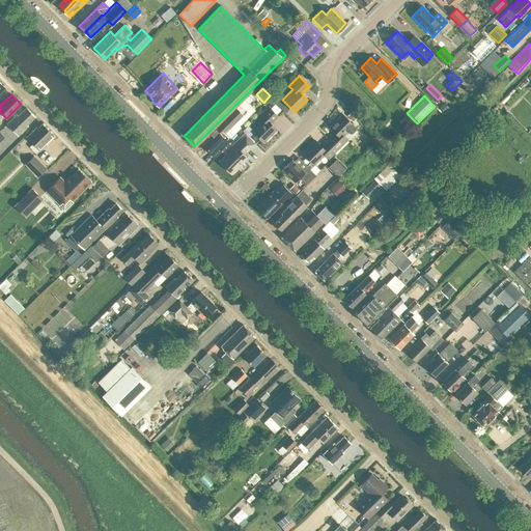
[(443,113),(451,105),(446,99),(437,107),(443,113)]
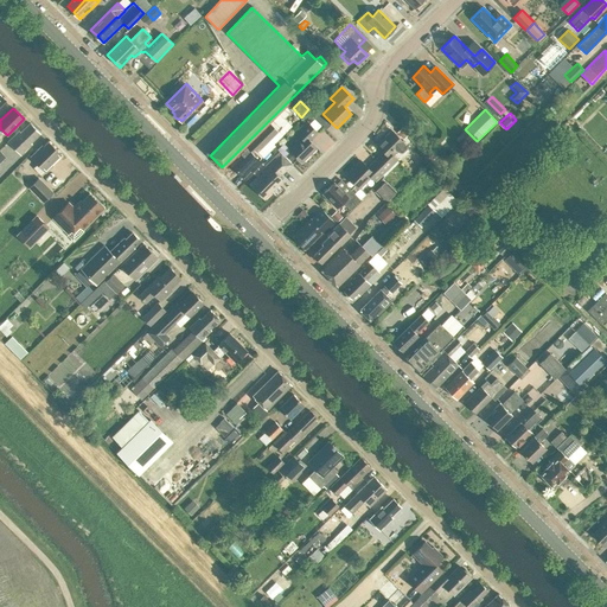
[(278,131),(287,121),(280,114),(270,123),(278,131)]
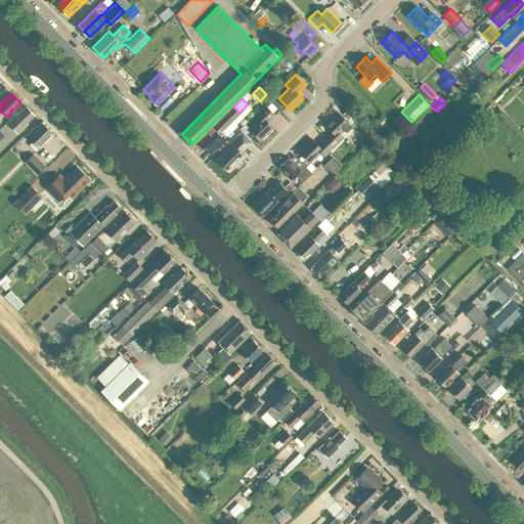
[(260,139),(273,127),(268,122),(275,115),(265,104),(255,114),(259,118),(249,128),(260,139)]
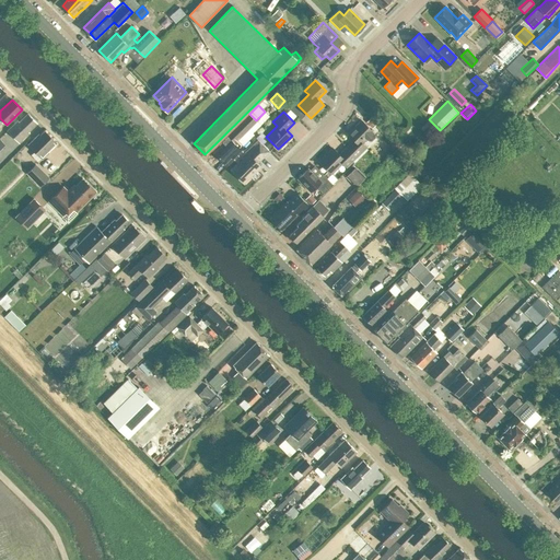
[(28,131),(36,123),(27,114),(19,121),(18,120),(8,130),(20,142),(30,133),(28,131)]
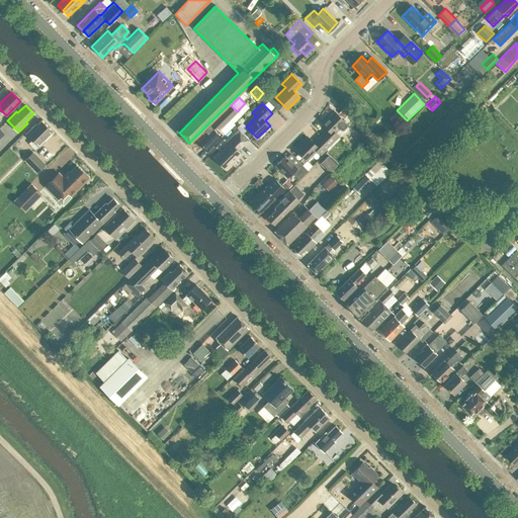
[(221,136),(232,124),(231,123),(239,115),(237,112),(230,106),(201,135),(196,140),(207,151),(212,146),(214,148),(219,144),(218,144),(223,139),(221,137),(221,136)]
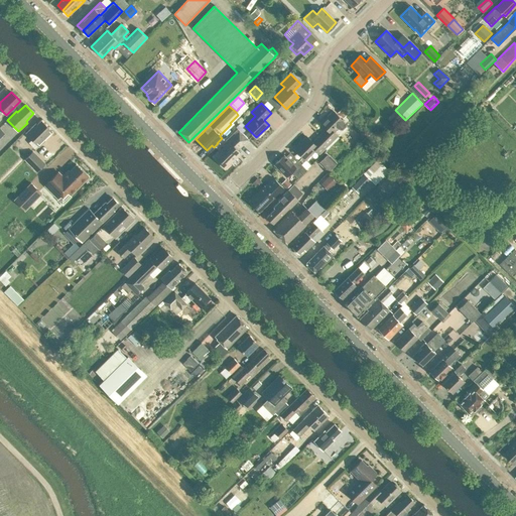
[(335,132),(339,128),(340,129),(343,129),(346,126),(346,123),(333,111),(320,123),(326,128),(318,135),(329,145),(339,135),(335,132)]
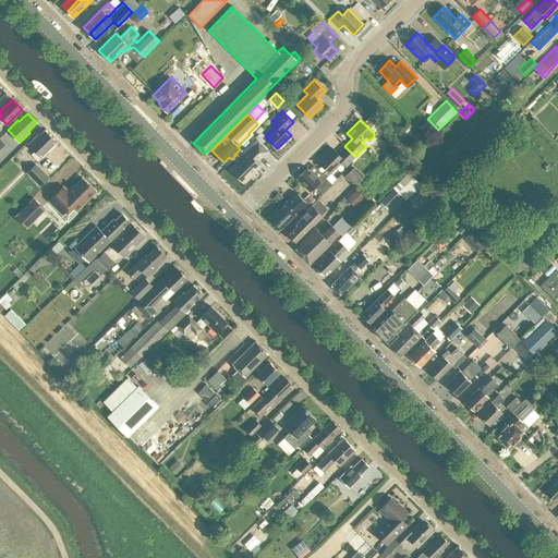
[(47,150),(56,142),(45,131),(36,138),(35,137),(28,144),(41,158),(48,152),(47,150)]
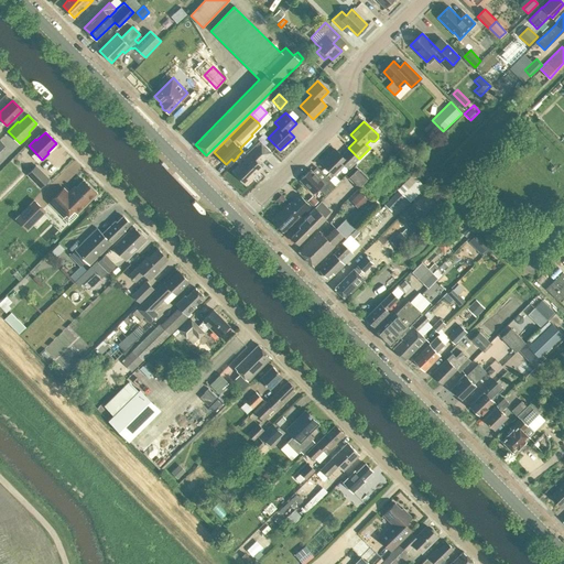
[(259,164),(271,152),(259,141),(246,154),(248,156),(232,172),(246,184),(263,167),(259,164)]
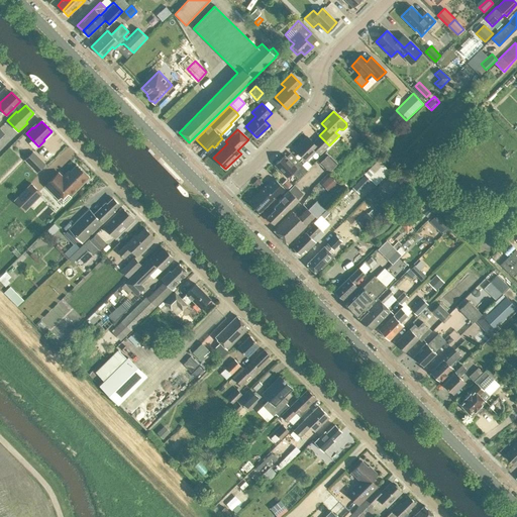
[(364,139),(370,134),(366,130),(360,135),(364,139)]
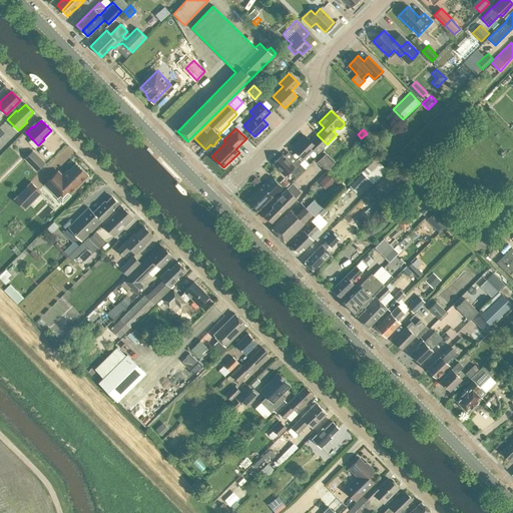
[(318,153),(327,144),(317,134),(311,141),(305,135),(293,148),(305,159),(314,150),(318,153)]
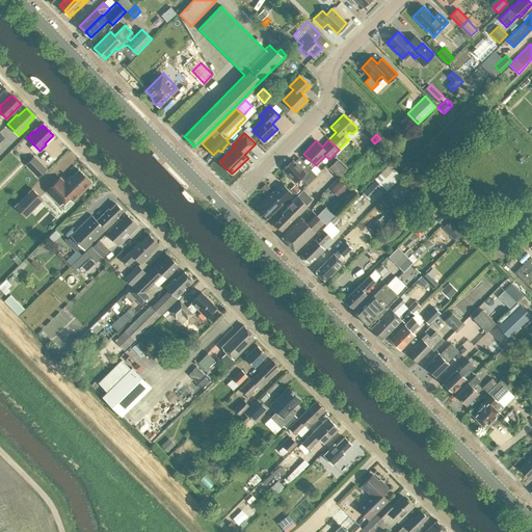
[(47,168),(34,156),(25,164),(38,178),(47,168)]
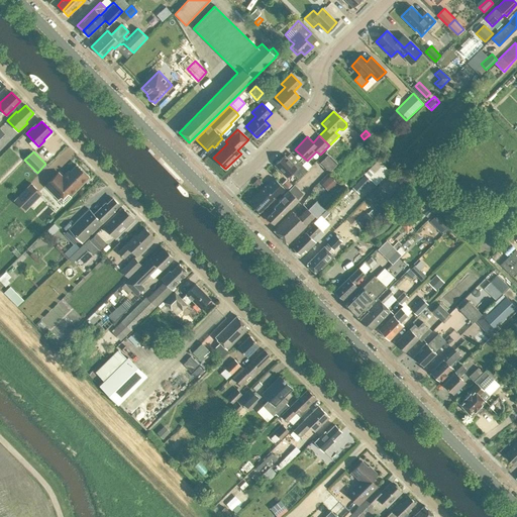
[(319,163),(328,173),(337,163),(328,153),(328,154),(325,151),(317,161),(319,163)]
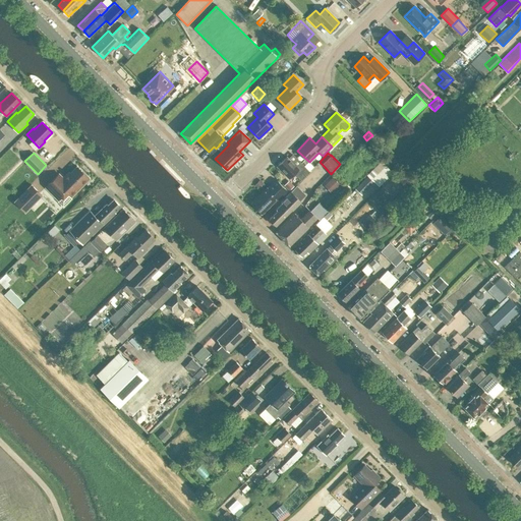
[(296,167),(286,157),(277,166),(289,179),(294,173),(299,179),(308,170),(300,163),(296,167)]
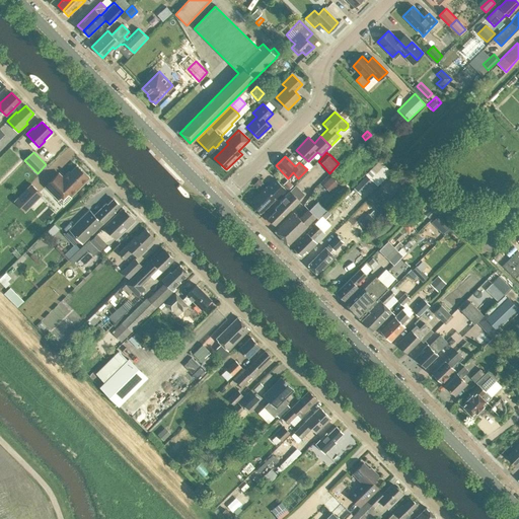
[(376,176),(386,166),(379,160),(370,169),(376,176)]
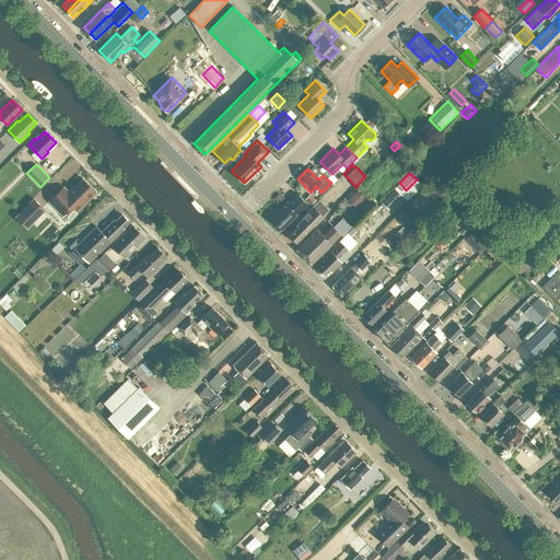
[(76,212),(96,193),(82,178),(74,186),(73,185),(68,191),(63,187),(48,201),(62,216),(61,217),(68,223),(77,214),(76,212)]
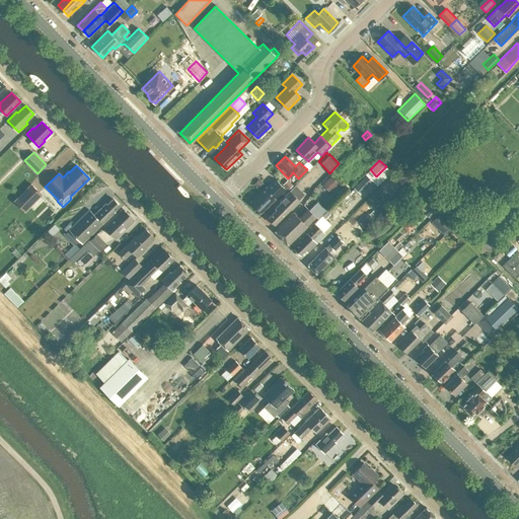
[(360,195),(372,181),(366,175),(354,188),(360,195)]
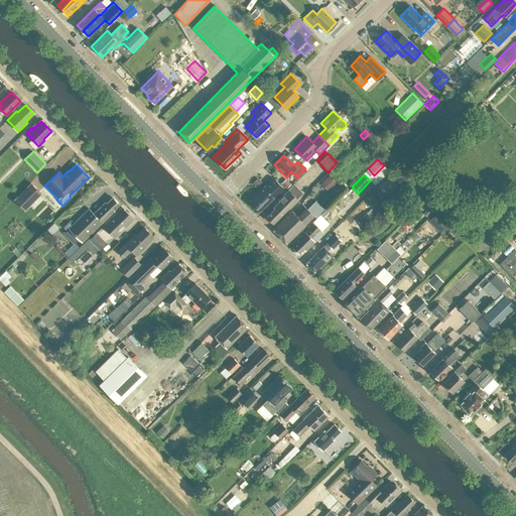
[(328,191),(337,183),(330,175),(320,183),(328,191)]
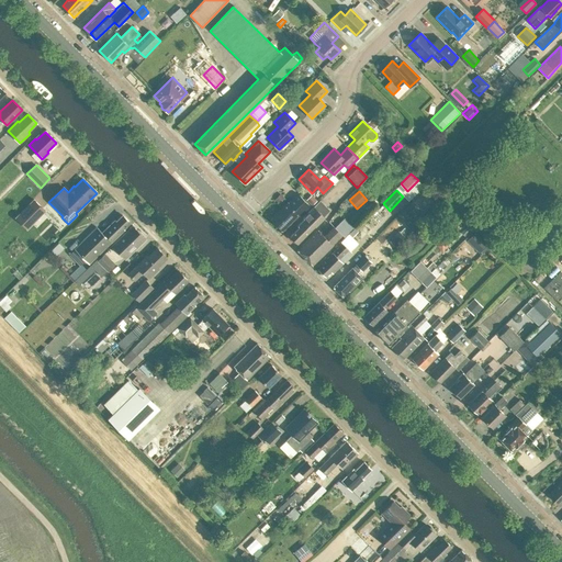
[(279,203),(284,198),(280,193),(274,199),(279,203)]
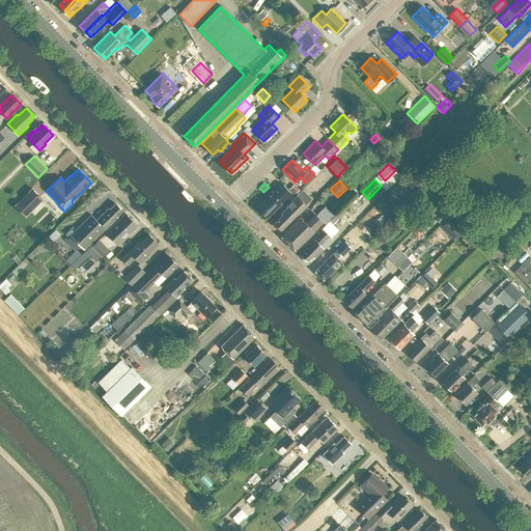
[(283,204),(294,195),(282,184),(273,193),(272,192),(256,207),(267,218),(281,202),(283,204)]
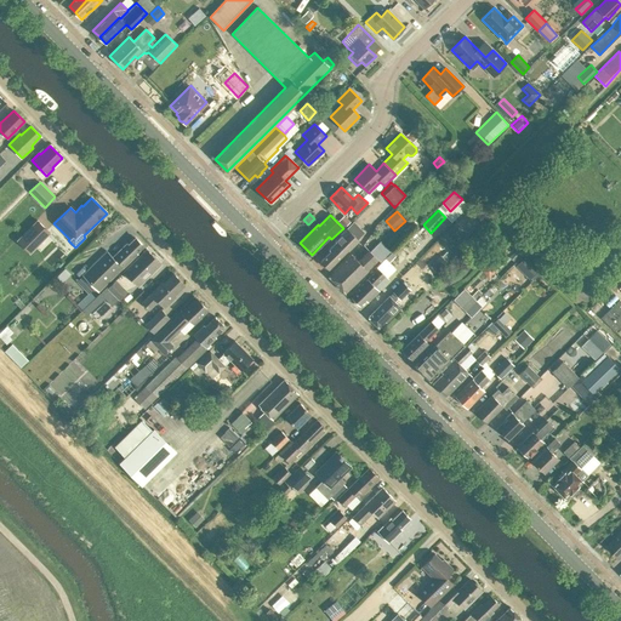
[(345,227),(351,222),(345,216),(339,221),(345,227)]
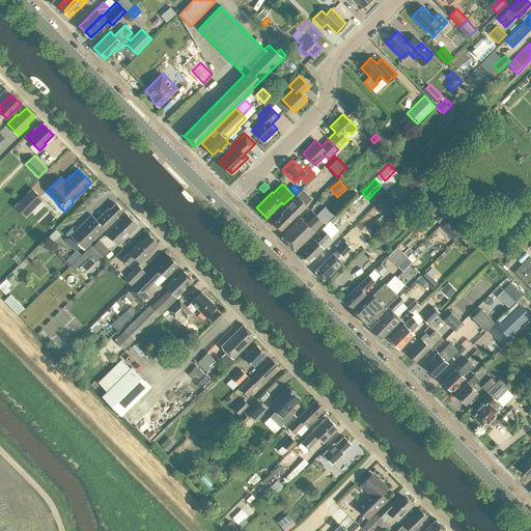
[(26,217),(43,199),(32,189),(15,205),(26,217)]
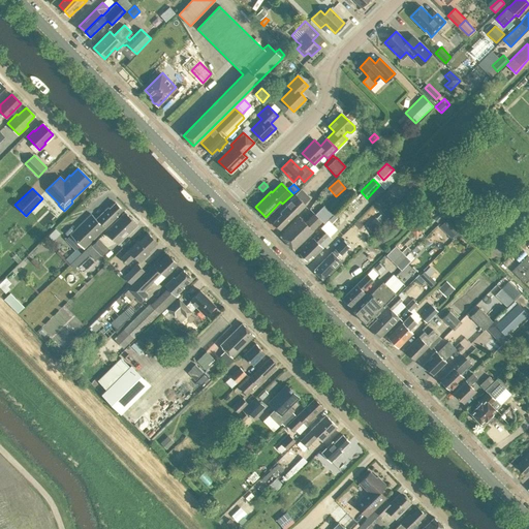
[(280,228),(310,198),(301,189),(296,194),(294,194),(285,204),(285,207),(280,212),(281,214),(273,222),(274,224),(277,228),(280,228)]
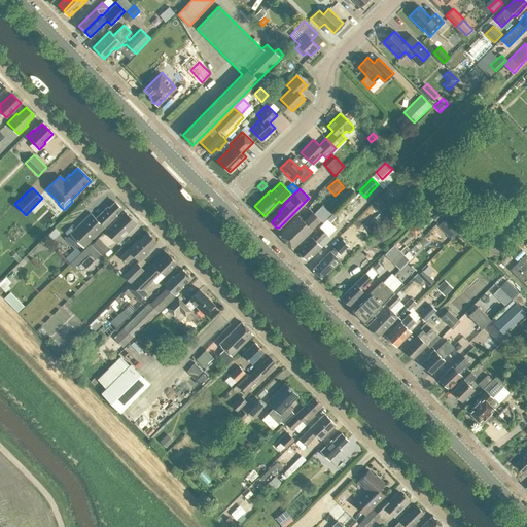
[(91,213),(70,233),(70,234),(65,238),(76,249),(80,244),(83,247),(116,215),(115,214),(121,209),(114,202),(109,207),(108,206),(96,218),(91,213)]
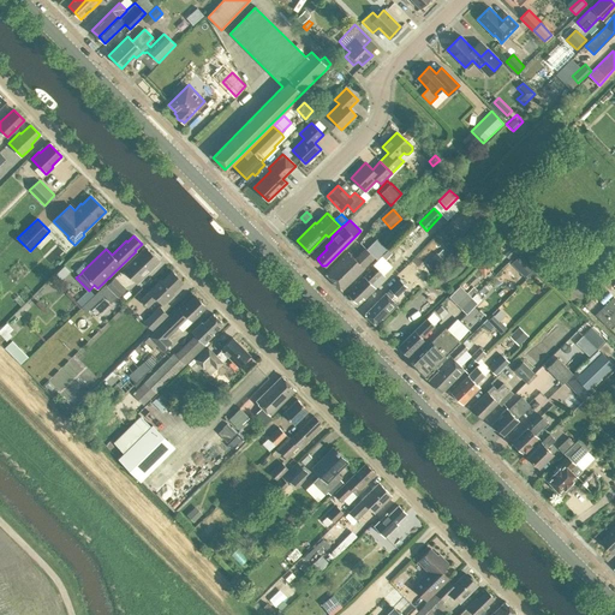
[(136,284),(159,262),(145,248),(123,269),(136,284)]
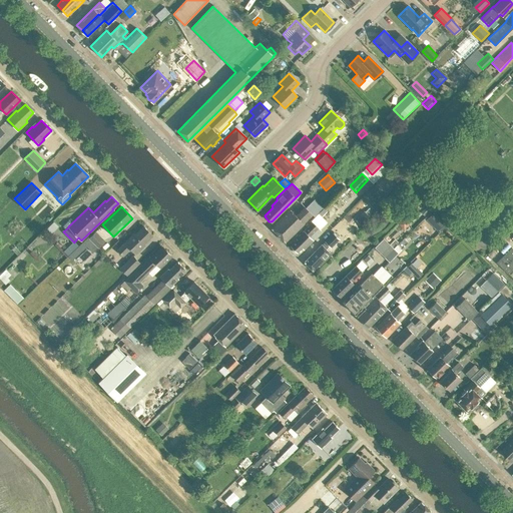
[(285,241),(304,223),(303,222),(312,213),(305,206),(296,215),(290,209),(272,228),(285,241)]
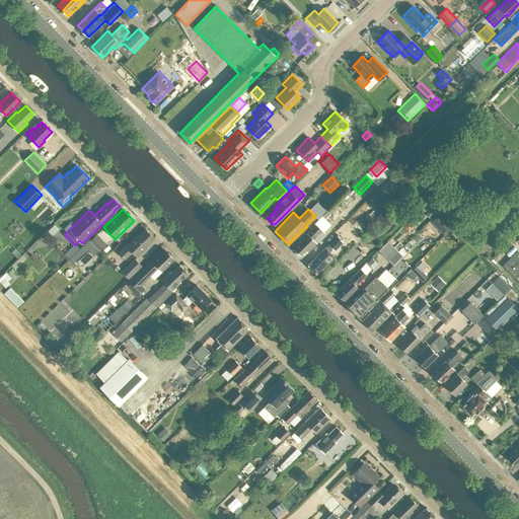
[(369,216),(368,215),(364,218),(369,223),(373,220),(373,219),(375,217),(371,214),(369,216)]
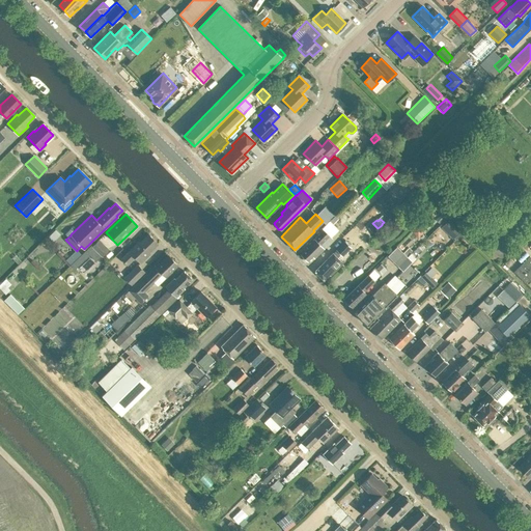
[(441,227),(453,239),(462,230),(449,219),(441,227)]
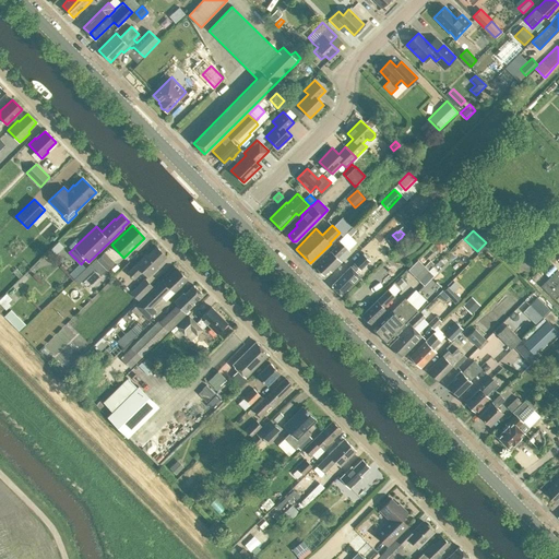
[(344,241),(351,235),(347,232),(339,240),(340,242),(342,240),(344,241)]
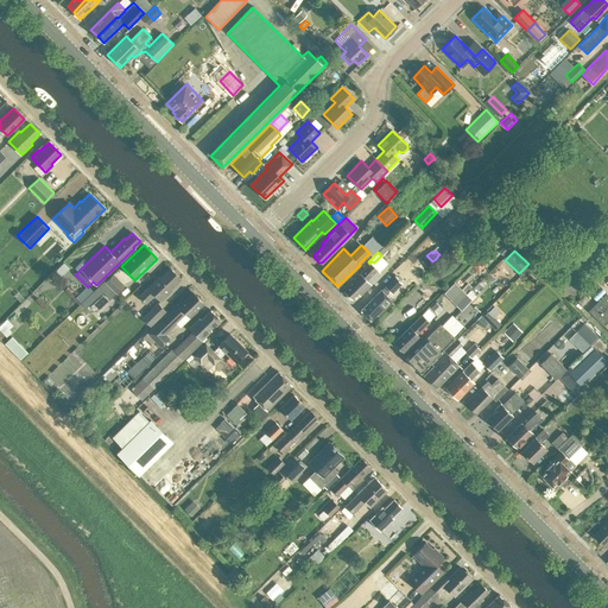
[(482,258),(475,263),(481,270),(488,264),(482,258)]
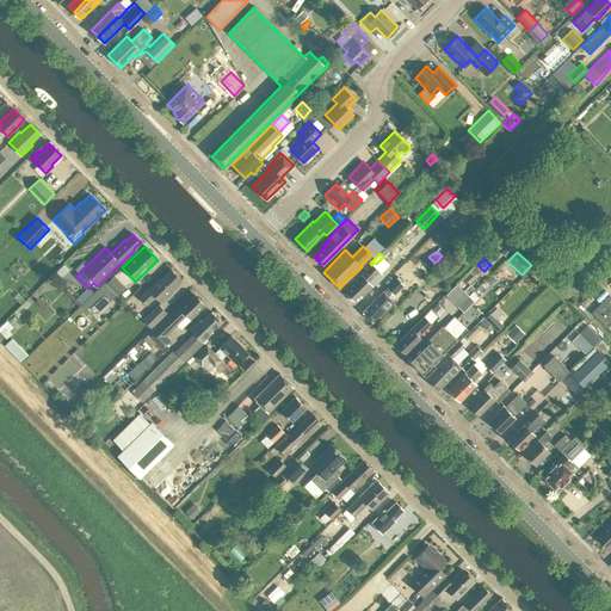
[(353,285),(346,292),(355,300),(362,292),(364,295),(375,284),(374,283),(370,279),(381,270),(376,264),(374,263),(371,265),(352,284),(353,285)]
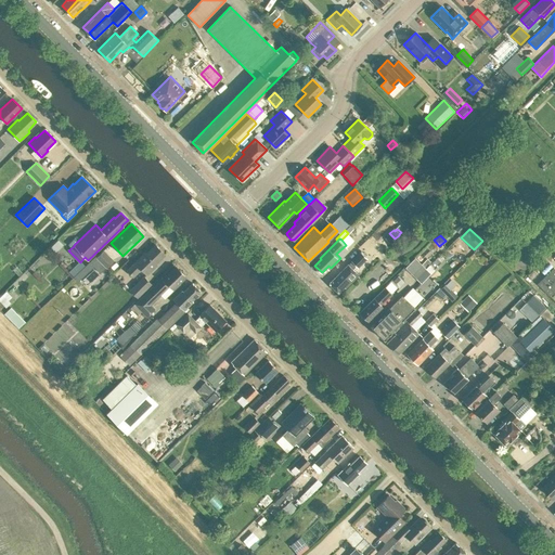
[(156,263),(165,255),(155,245),(146,253),(144,252),(126,270),(132,278),(141,270),(146,275),(157,265),(156,263)]
